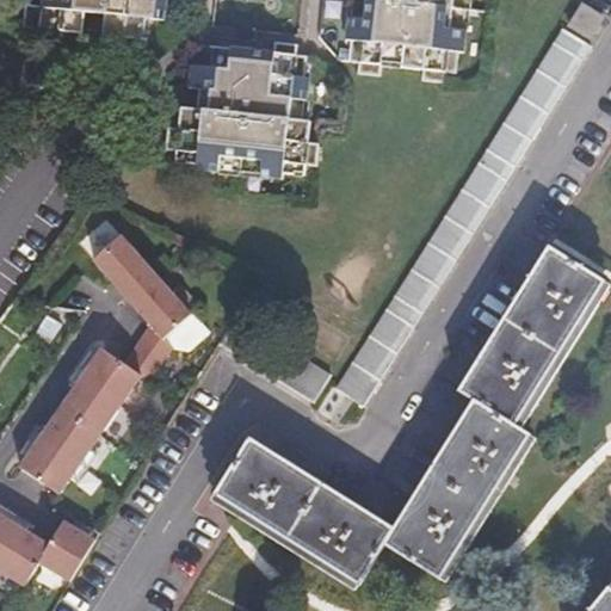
[(24,6),(24,10),(24,28),(81,34),(84,14),(104,17),(102,37),(124,39),(124,49),(144,51),(146,42),(154,41),(156,22),(164,22),(165,0),(41,0),(41,7),(24,6)]
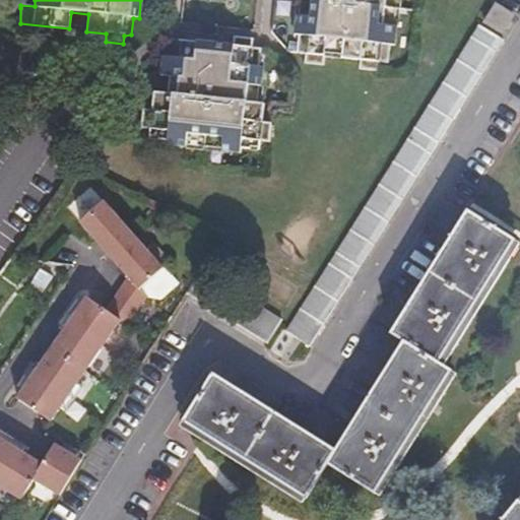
[(384,46),(391,45),(394,0),(320,0),(320,1),(307,0),(297,0),(294,37),(298,37),(297,53),(303,54),(303,62),(320,63),(321,56),(356,59),(356,68),(375,69),(376,61),(383,61),(384,46)]
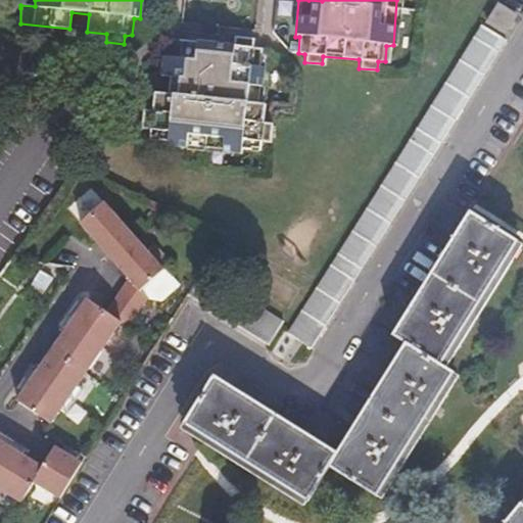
[(514,13),(496,3),(485,20),(504,32),(514,13)]
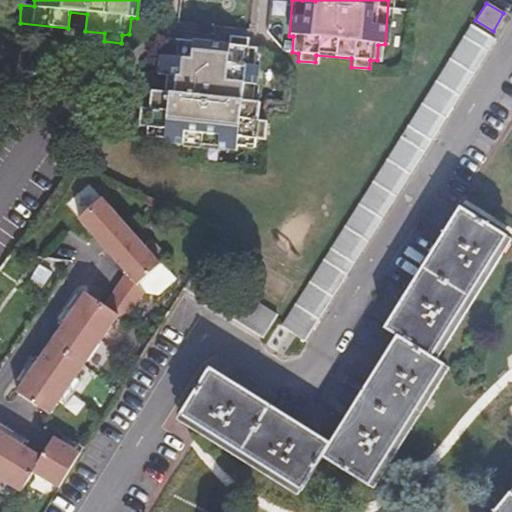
[(303,336),(492,39),(471,25),(280,321),(303,336)]
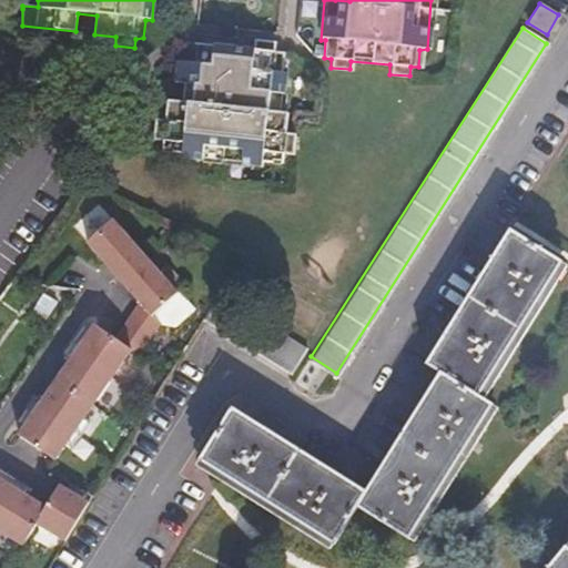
[(180,152),(180,158),(260,166),(261,160),(282,162),(283,153),(293,153),(294,134),(285,133),(286,114),(281,113),(283,73),(279,72),(280,54),(273,53),(272,42),(252,40),(252,50),(192,46),(190,64),(175,63),(173,83),(190,84),(188,104),(165,102),(163,121),(153,120),(152,140),(160,141),(160,150),(180,152)]
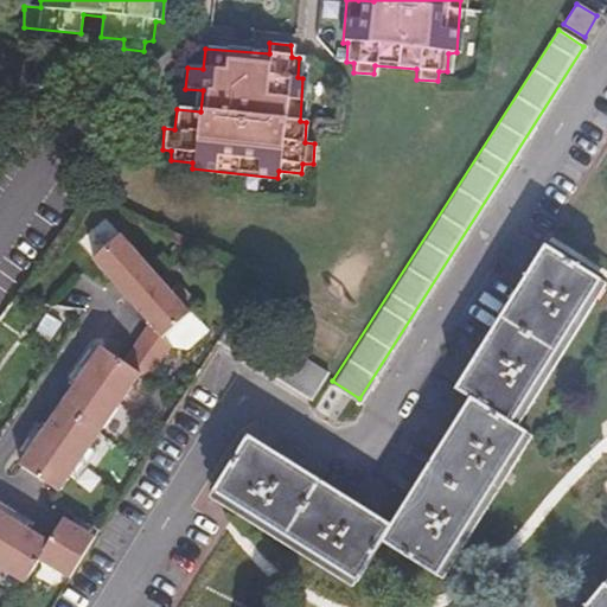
[(144,320),(116,357),(97,345),(17,462),(56,489),(136,370),(144,374),(164,343),(157,333),(183,311),(114,235),(89,257),(144,320)]
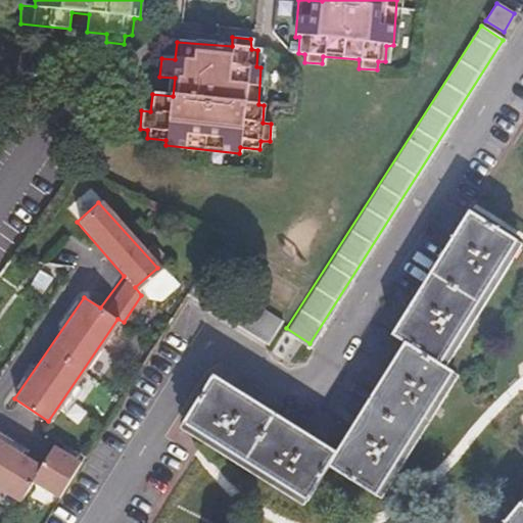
[(445,367),(517,249),(521,242),(467,208),(436,256),(391,332),(403,341),(338,445),(217,371),(183,424),(304,500),(328,463),(380,495),(457,374),(445,367)]
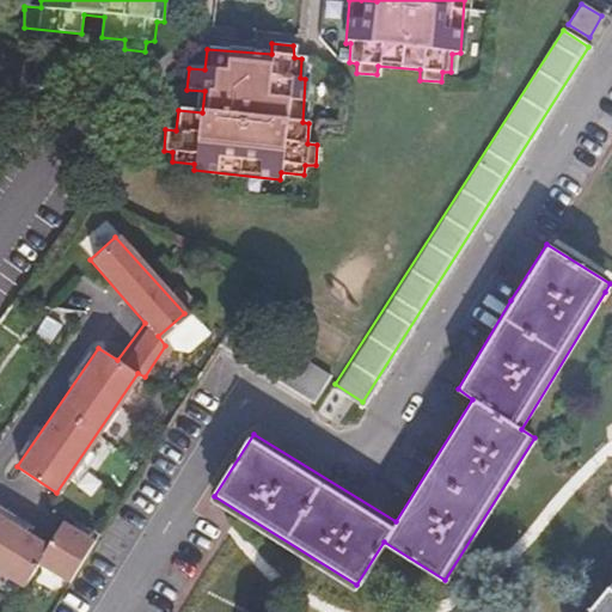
[(240,310),(225,334),(224,336),(317,395),(334,368),(240,310)]
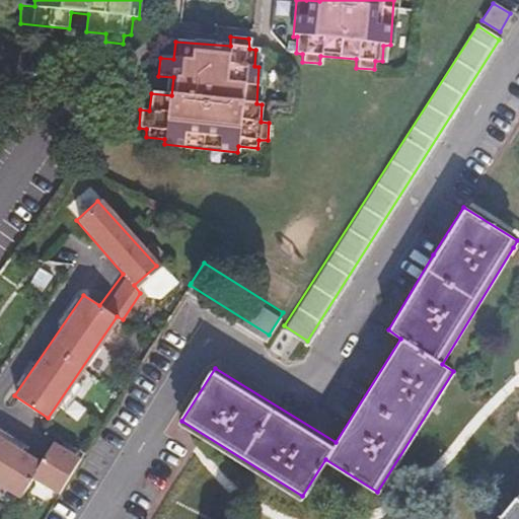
[(45,291),(55,276),(43,268),(32,283),(45,291)]
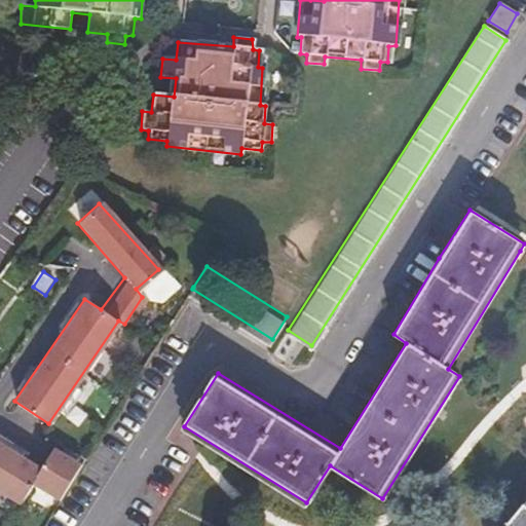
[(0,443),(0,492),(5,496),(19,504),(34,484),(57,498),(78,462),(53,447),(37,467),(0,443)]
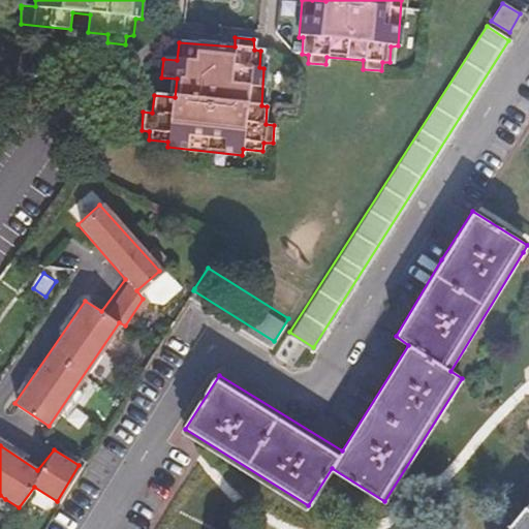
[(528,528),(528,503),(506,528),(528,528)]
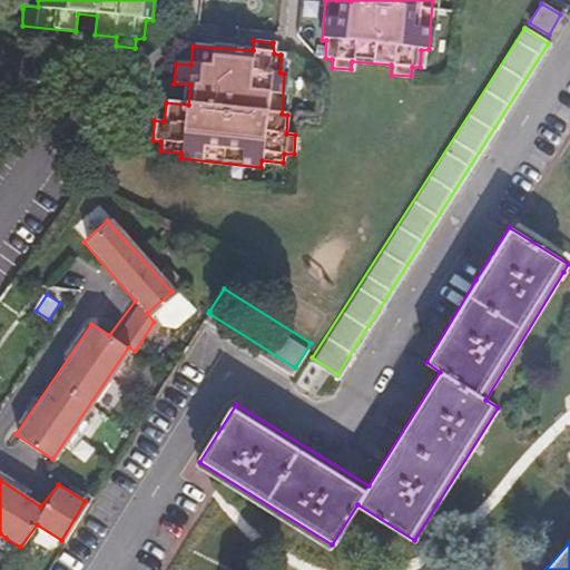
All buildings are outlined.
